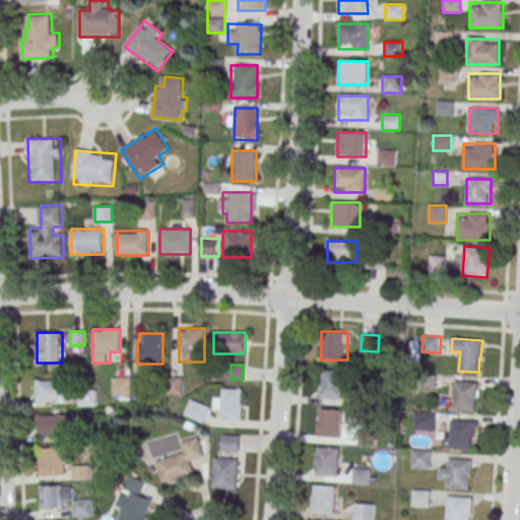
[(344,371),(342,398),(319,397),(320,381),(321,381),(322,370),(344,371)]
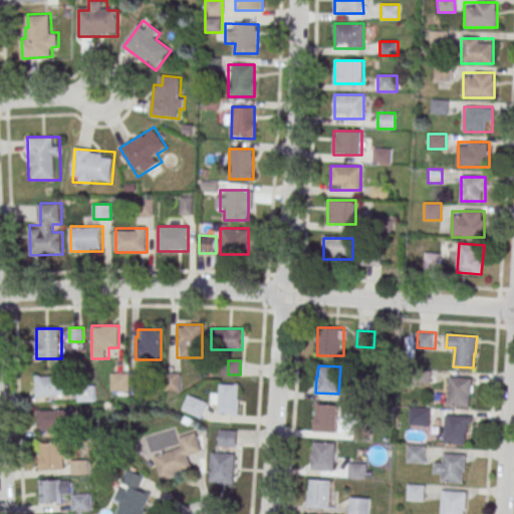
[(110,391),(136,391),(136,372),(110,372),(110,391)]
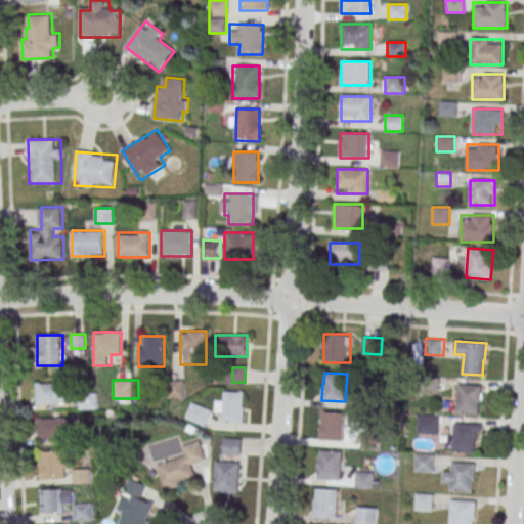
[(70,383),(37,383),(37,403),(70,403),(70,383)]
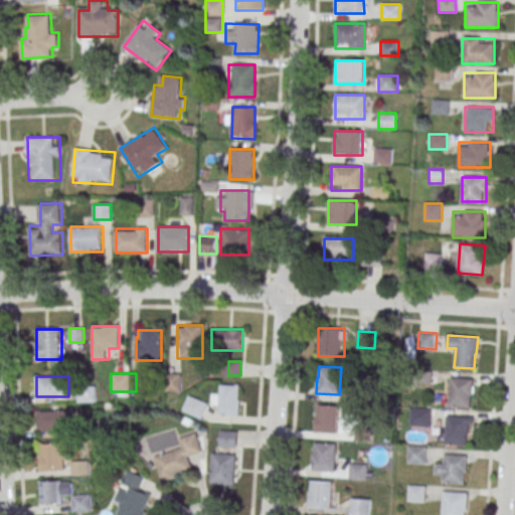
[(452,376),(450,405),(472,407),(472,395),(474,395),(475,378),(452,376)]
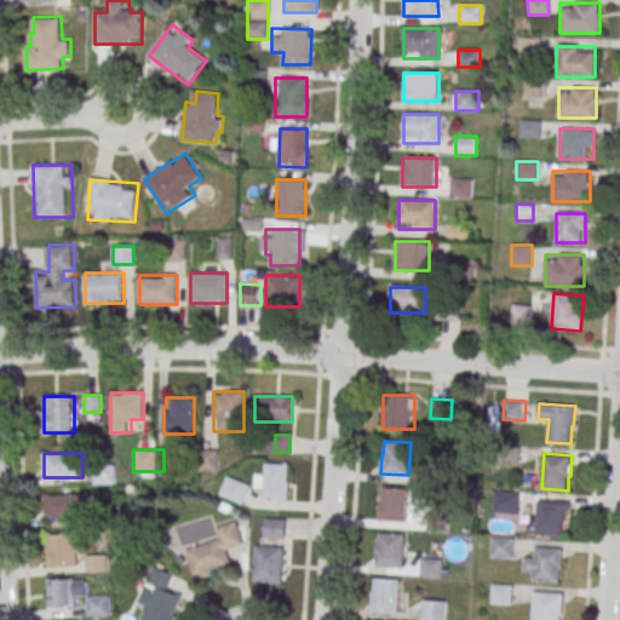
[(265,475),(254,474),(254,487),(264,487),(263,499),(287,500),(288,464),(267,463),(265,475)]
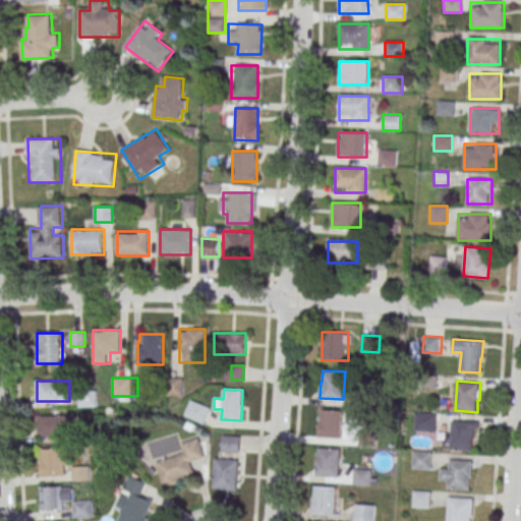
[(97,407),(97,393),(80,393),(80,407),(97,407)]
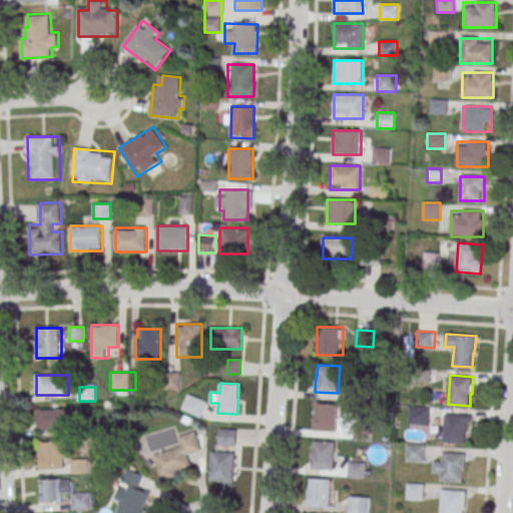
[(181,409),(199,417),(206,402),(187,394),(181,409)]
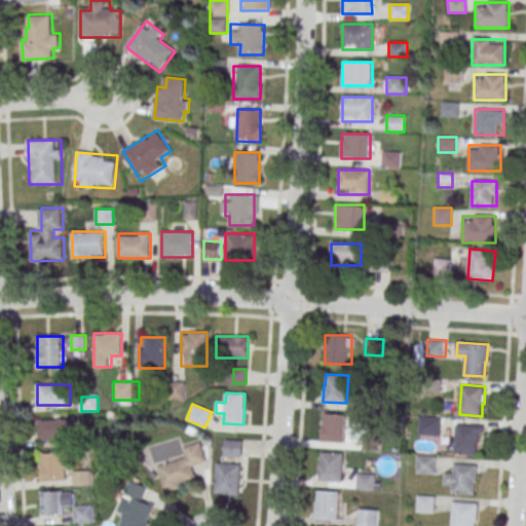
[(347,414),(345,442),(323,441),(324,424),(325,424),(326,412),(347,414)]
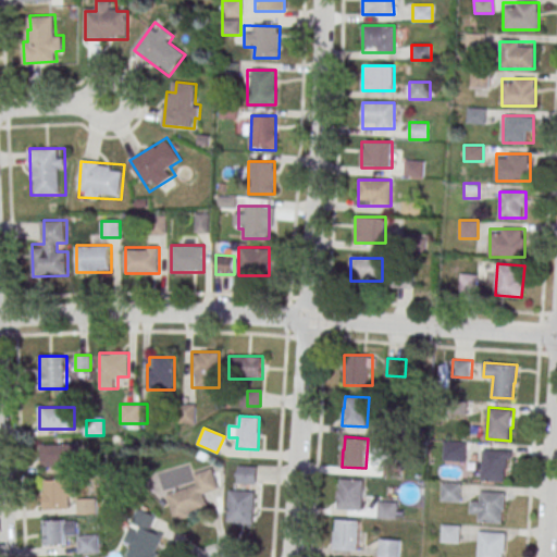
[(446,441),(467,443),(466,460),(445,459),(446,441)]
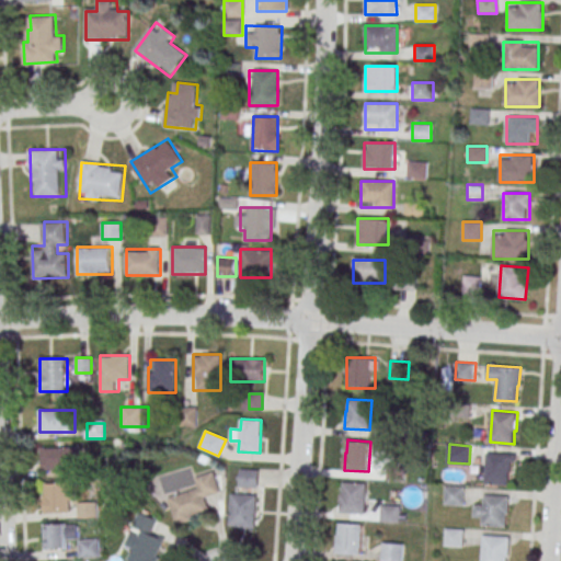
[(77,447),(42,447),(42,468),(77,468),(77,447)]
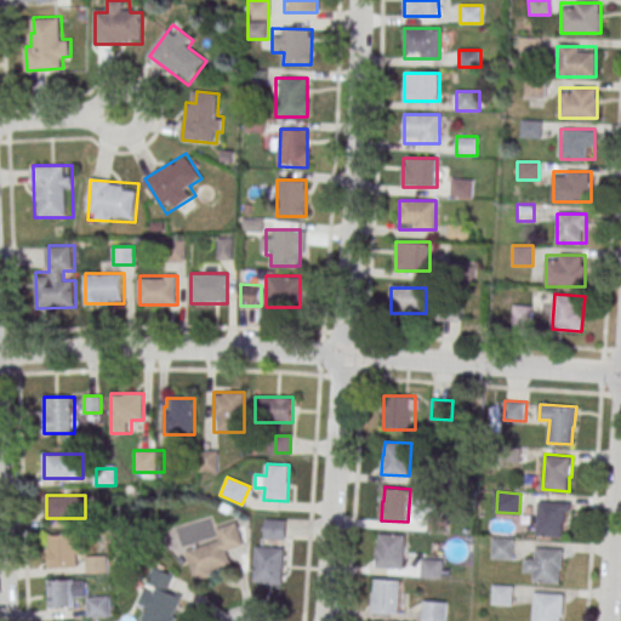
[(540,500),(537,535),(563,536),(564,522),(567,523),(568,502),(540,500)]
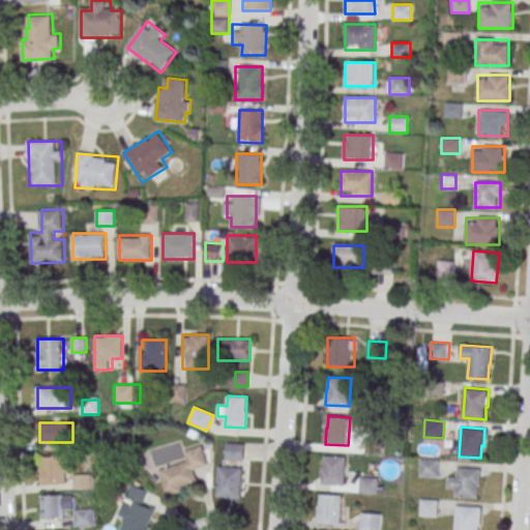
[(225,462),(243,462),(243,443),(225,443),(225,462)]
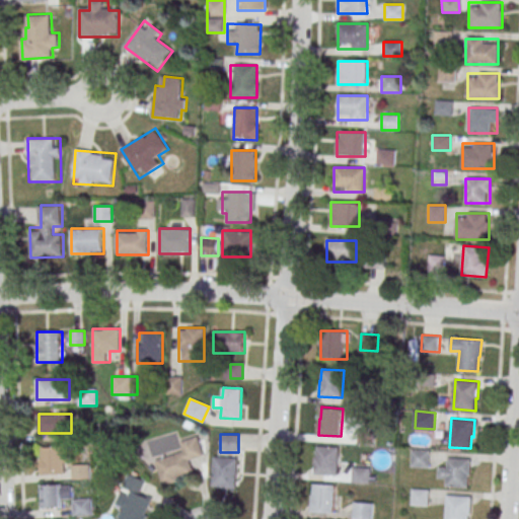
[(196,476),(192,460),(203,457),(199,437),(180,441),(183,454),(156,460),(161,484),(196,476)]
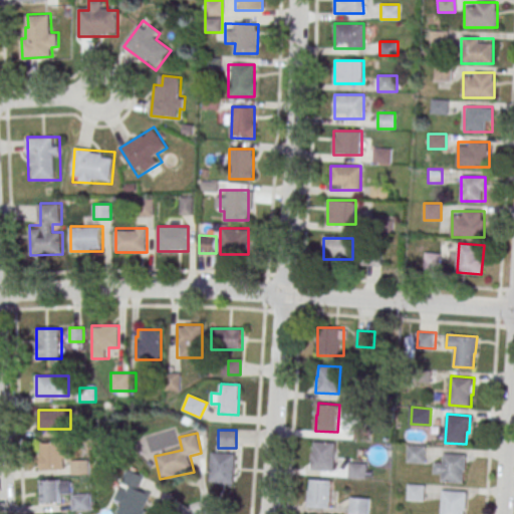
[(336,443),(334,470),(312,468),(313,453),(314,453),(315,441),(336,443)]
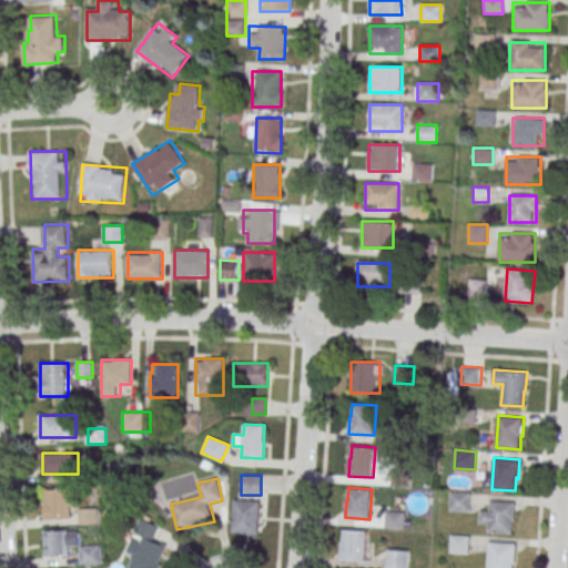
[(75,489),(46,489),(46,519),(75,519),(75,489)]
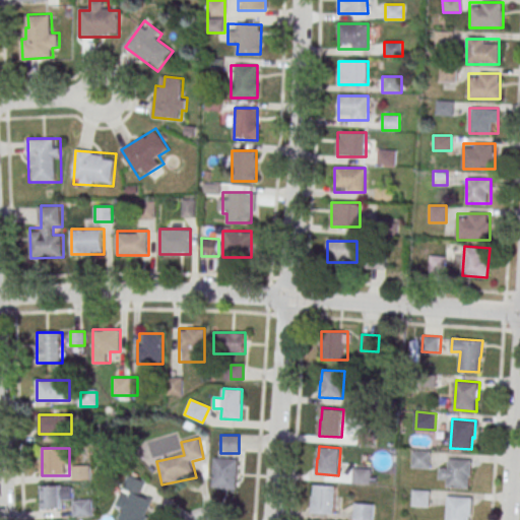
[(413,450),(432,451),(431,468),(412,467),(413,450)]
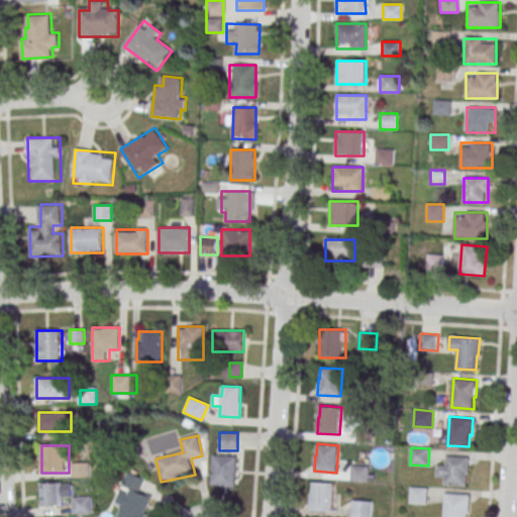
[(232,489),(237,456),(214,453),(209,485),(232,489)]
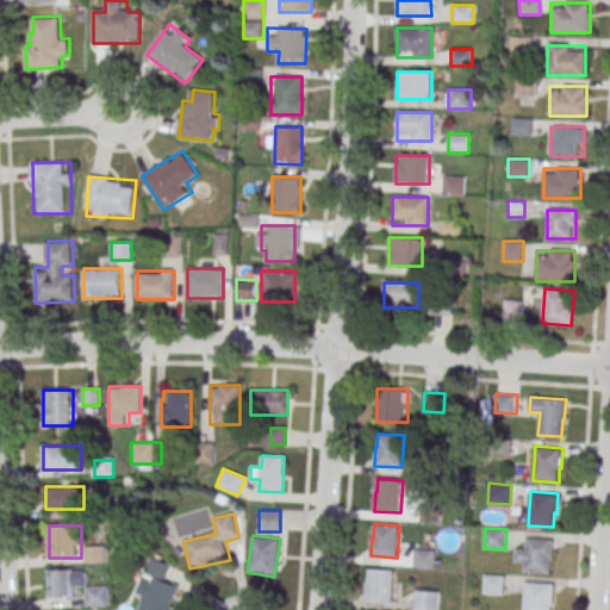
[(527,537),(527,548),(516,548),(515,561),(526,562),(524,571),(551,573),(552,559),(553,559),(555,539),(527,537)]
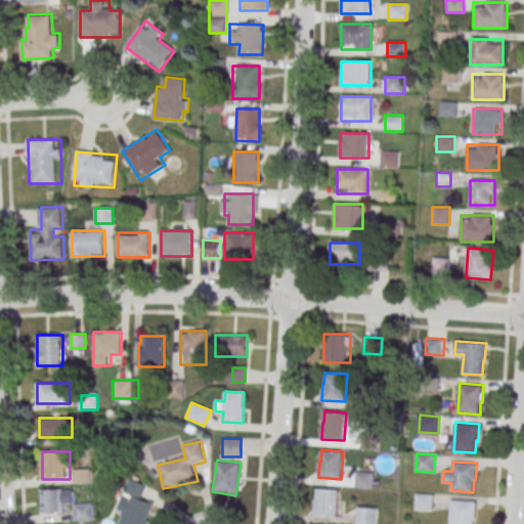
[(74,483),(91,483),(91,469),(74,469),(74,483)]
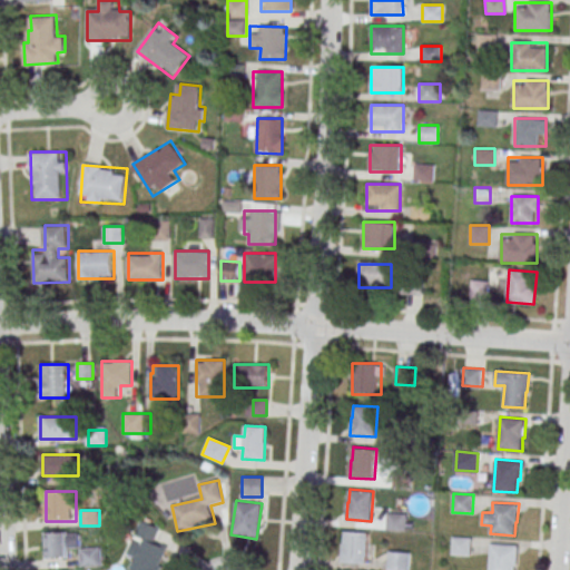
[(389,512),(408,513),(406,531),(387,530),(389,512)]
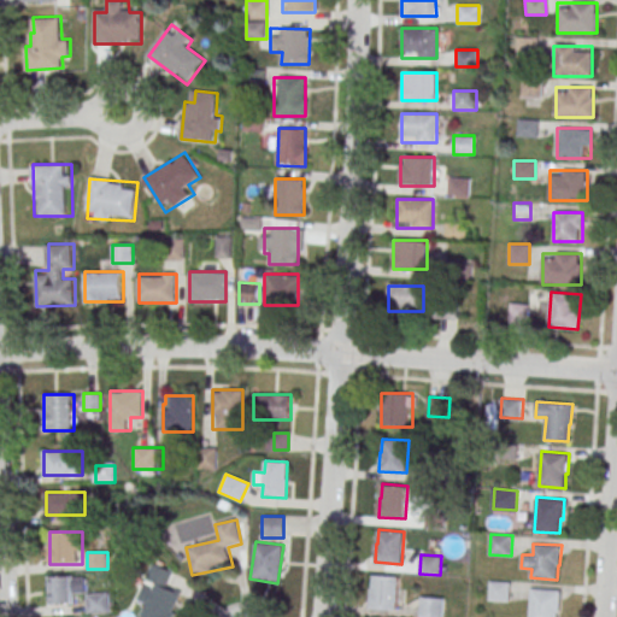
[(176,570),(151,563),(137,604),(142,605),(137,616),(174,616),(182,589),(171,586),(176,570)]
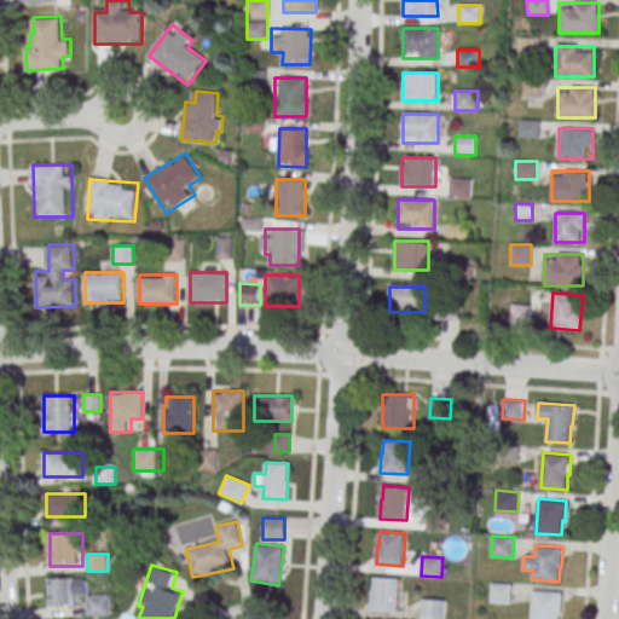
[(400,578),(398,611),(371,609),(372,590),(374,590),(375,576),(400,578)]
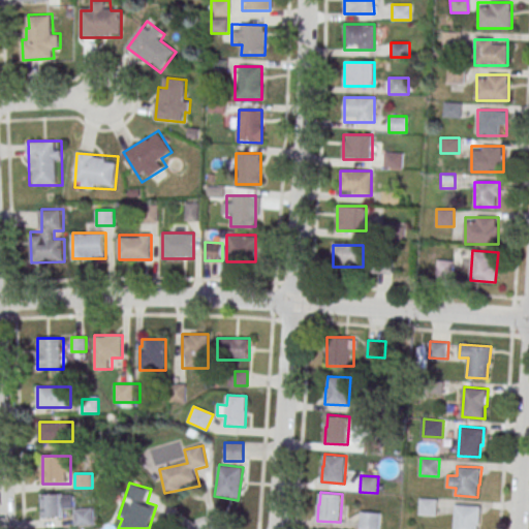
[(42,518),(66,518),(66,506),(74,506),(74,494),(42,494),(42,518)]
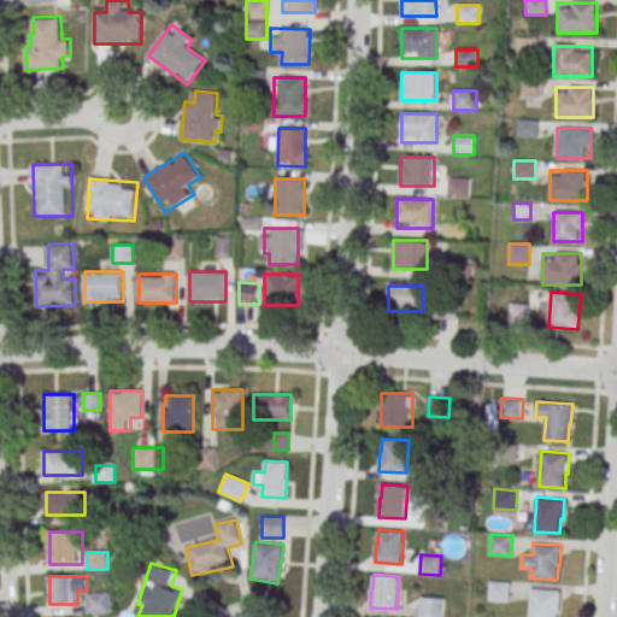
[(491,580),(511,582),(510,601),(489,600),(491,580)]
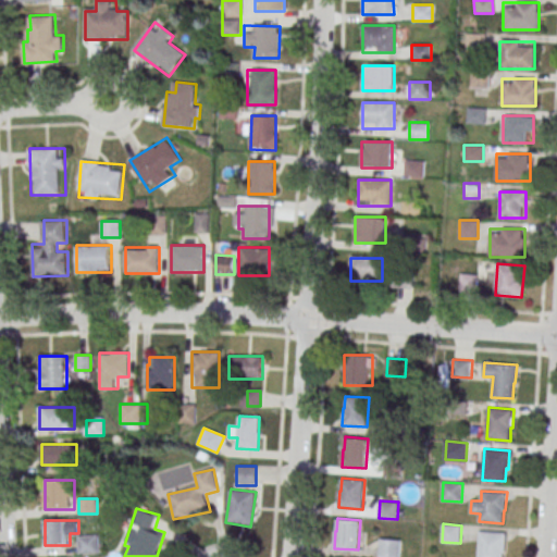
[(480,531),(478,556),(503,556),(504,552),(505,552),(507,532),(480,531)]
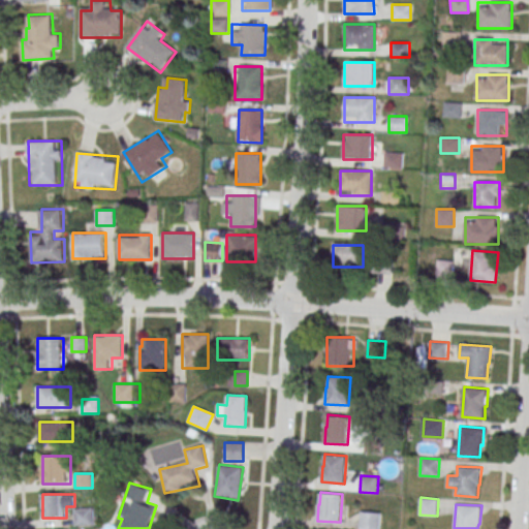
[(74,525),(94,525),(94,507),(74,507),(74,525)]
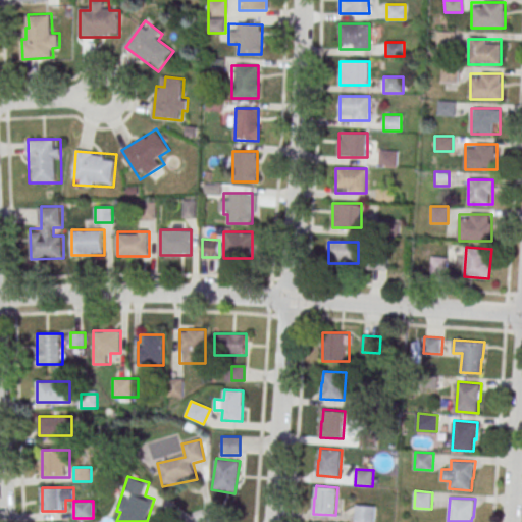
[(356,521),(357,505),(375,506),(374,521),(356,521)]
